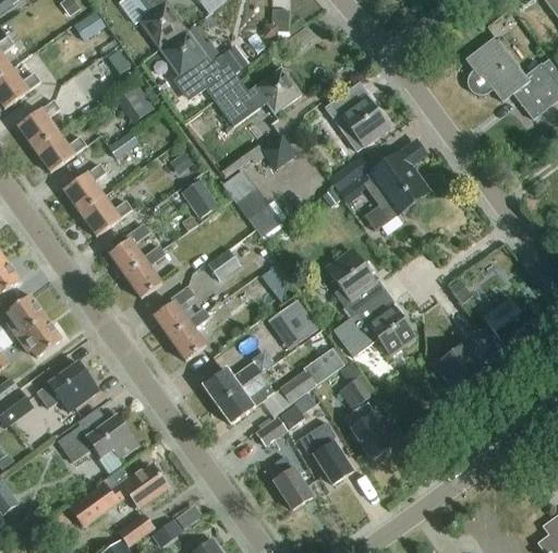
[(0,0),(0,10),(12,2),(10,0),(0,0)]
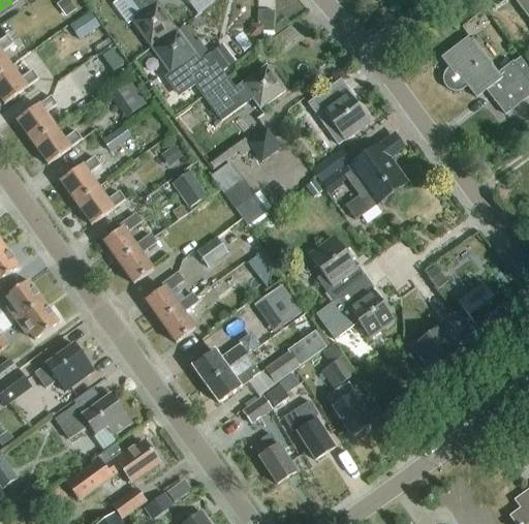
[(65,13),(75,6),(70,0),(58,0),(56,2),(65,13)]
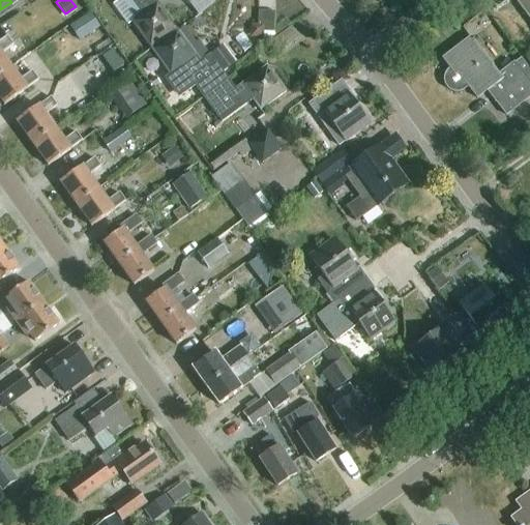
[(114,0),(129,20),(131,18),(151,46),(164,36),(164,35),(176,26),(157,0),(114,0)]
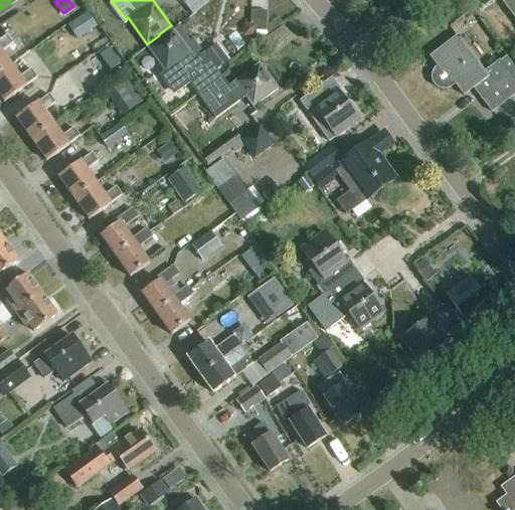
[(503,0),(514,16),(514,0),(503,0)]
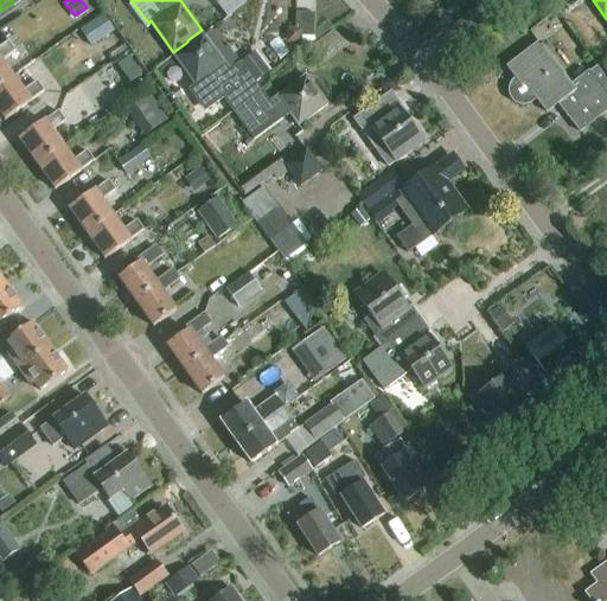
[(312,29),(313,7),(295,6),(295,27),(312,29)]
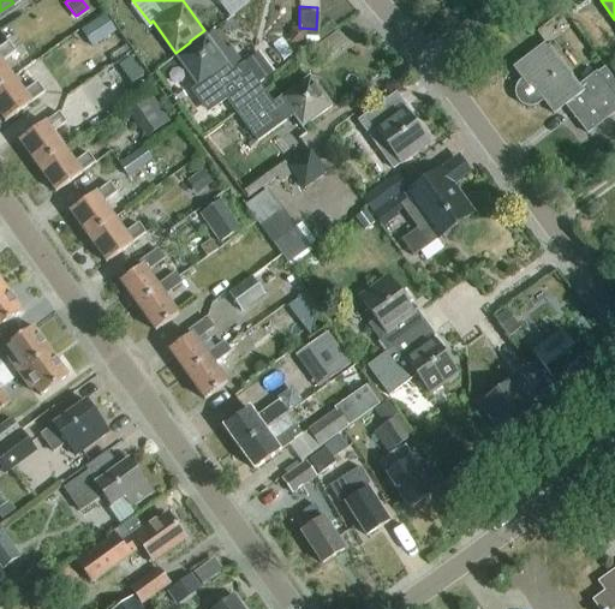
[(91,21),(102,36),(115,28),(103,11),(91,21)]
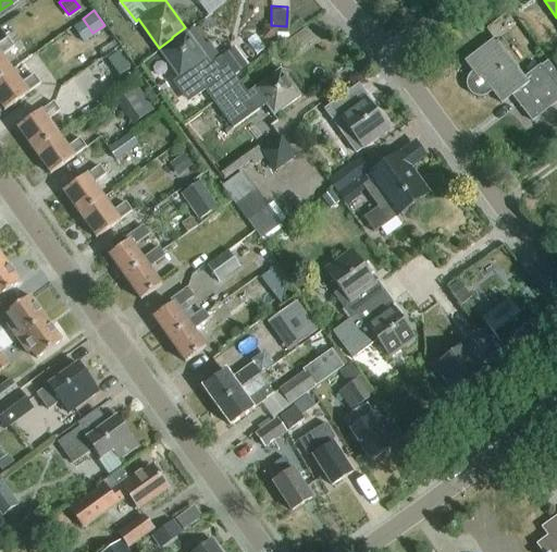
[(213,98),(239,80),(220,52),(209,61),(185,27),(172,37),(172,38),(159,48),(178,74),(172,80),(187,100),(205,87),(213,98)]
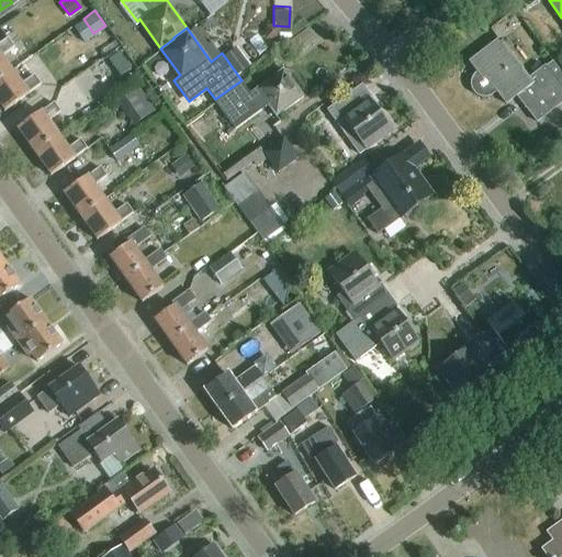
[(0,75),(12,67),(1,53),(13,44),(7,35),(0,40),(0,75)]
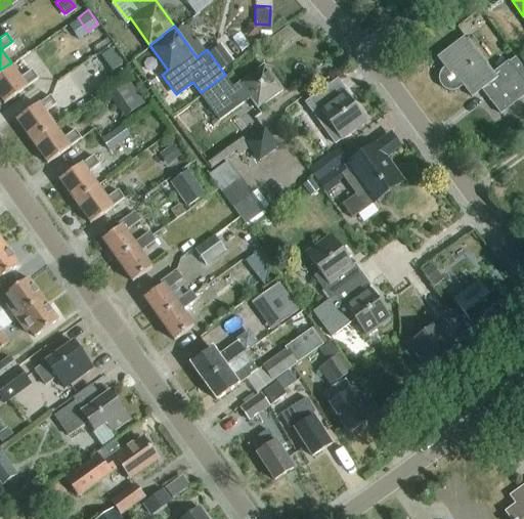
[(492,70),(465,33),(437,54),(445,63),(442,66),(441,68),(440,71),(439,74),(440,78),(442,82),(444,84),(448,86),(452,86),(456,86),(461,84),(463,82),(471,93),(481,85),(499,110),(523,91),(523,67),(515,54),(509,59),(508,58),(492,70)]
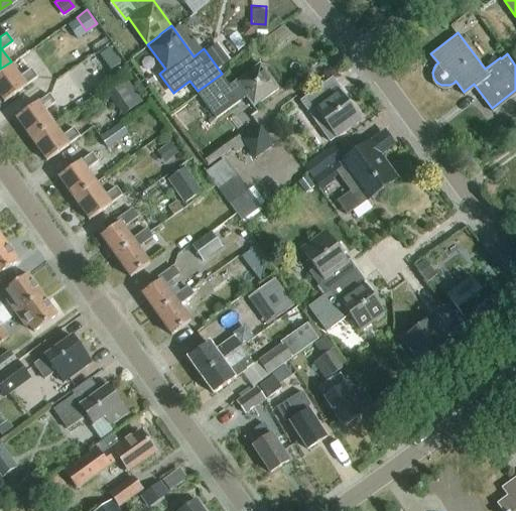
[(110,68),(119,60),(108,45),(99,52),(110,68)]
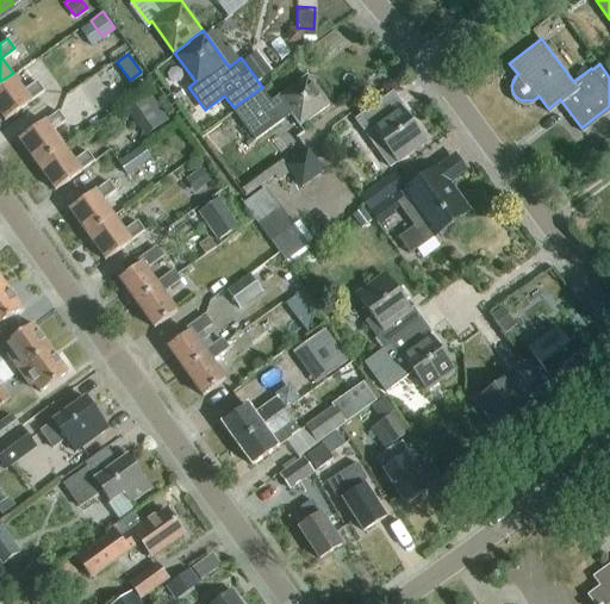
[(262,87),(234,107),(254,136),(290,110),(299,123),(329,101),(307,72),(271,98),(262,87)]
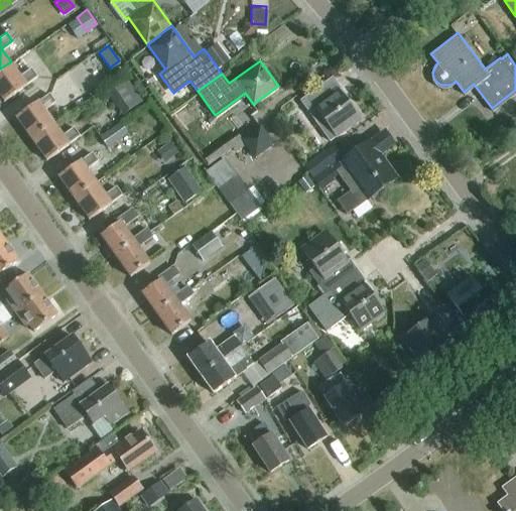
[(11,61),(0,69),(0,93),(4,99),(26,83),(37,75),(31,66),(20,74),(11,61)]
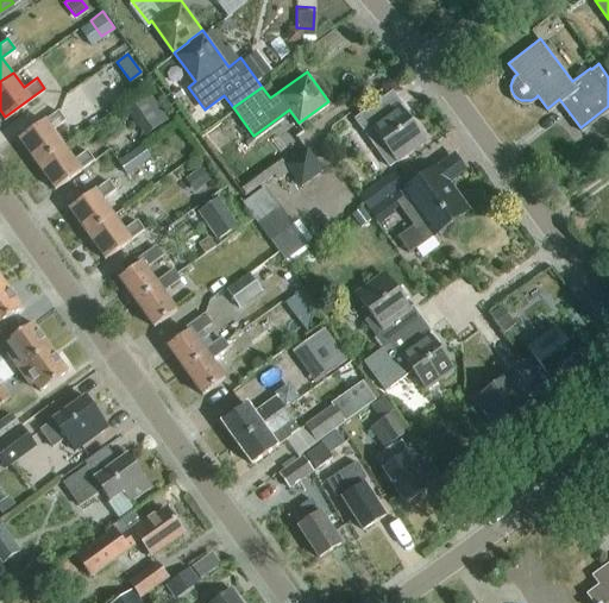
[(124,99),(143,130),(168,114),(149,83),(124,99)]
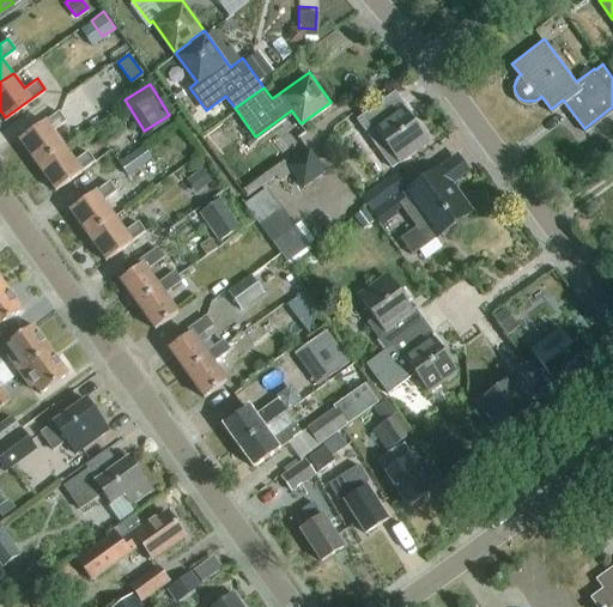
[(426,139),(400,104),(405,102),(394,87),(356,116),(375,143),(383,137),(400,159),(426,139)]
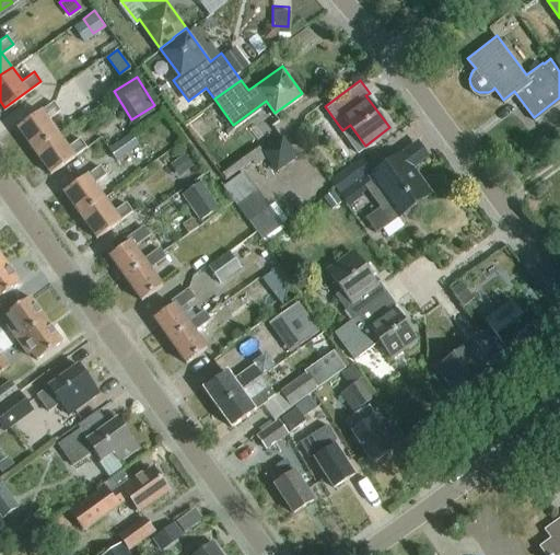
[(34,148),(58,130),(48,117),(60,108),(54,99),(42,107),(41,107),(16,125),(34,148)]
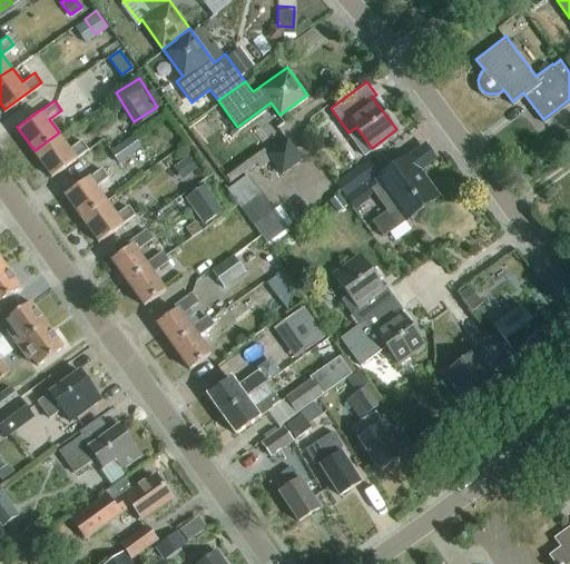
[(59,132),(35,150),(51,174),(76,156),(88,147),(81,138),(69,147),(59,132)]
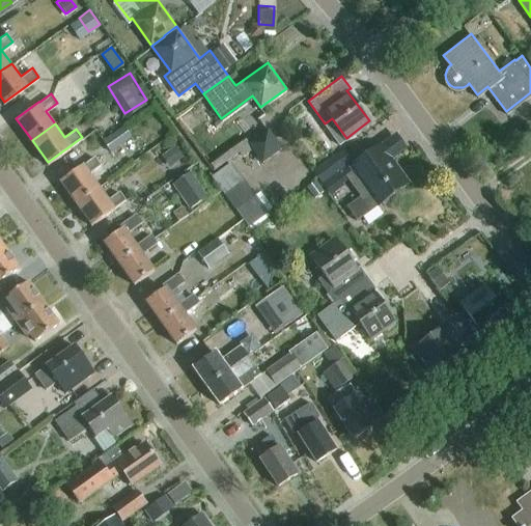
[(122,123),(110,133),(102,138),(109,149),(131,135),(122,123)]
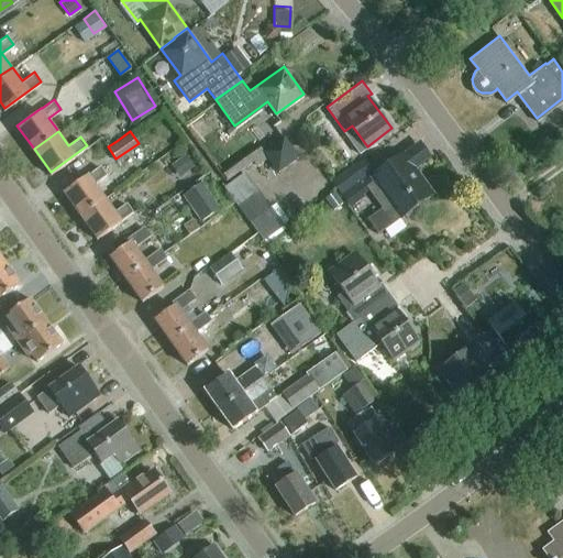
[(277,170),(297,155),(283,135),(264,150),(277,170)]
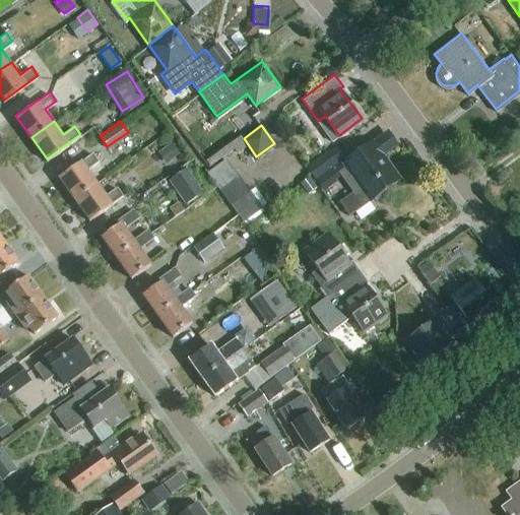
[(346,157),(336,143),(306,165),(322,189),(336,180),(335,178),(340,174),(354,192),(361,188),(369,198),(399,176),(383,153),(398,142),(387,128),(346,157)]
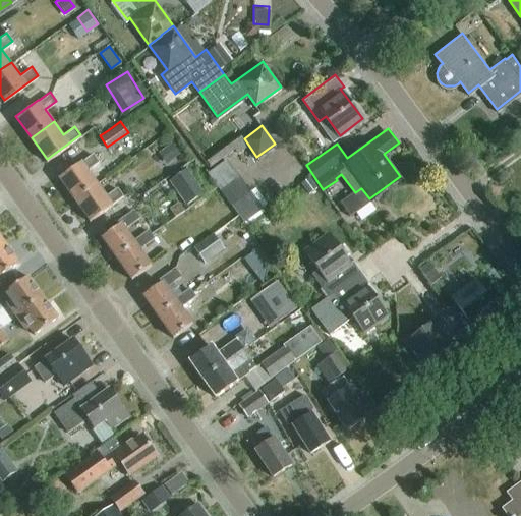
[(74,197),(97,181),(87,168),(99,160),(93,152),(81,160),(80,160),(58,176),(74,197)]
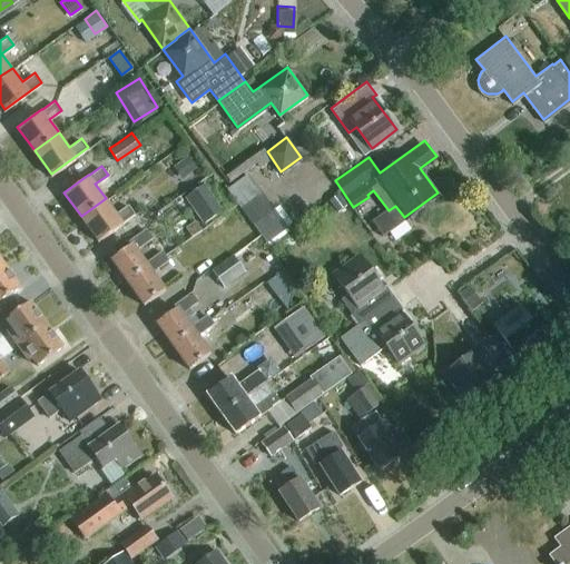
[(241,207),(261,191),(247,172),(227,188),(241,207)]
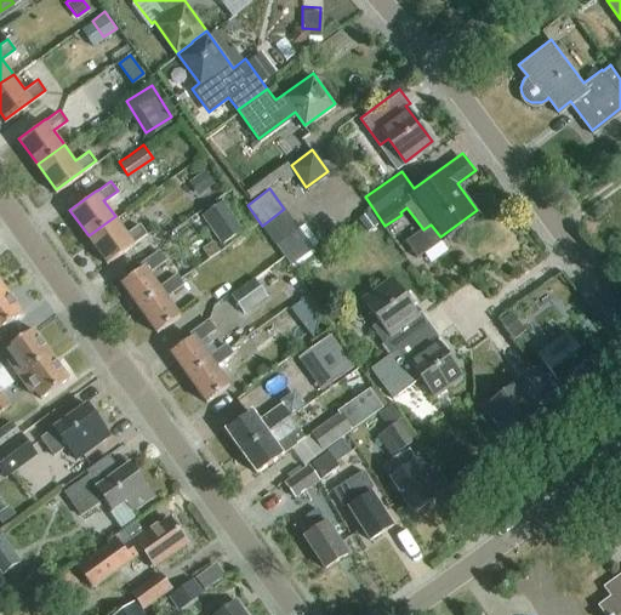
[(241,226),(222,198),(201,212),(221,240),(241,226)]
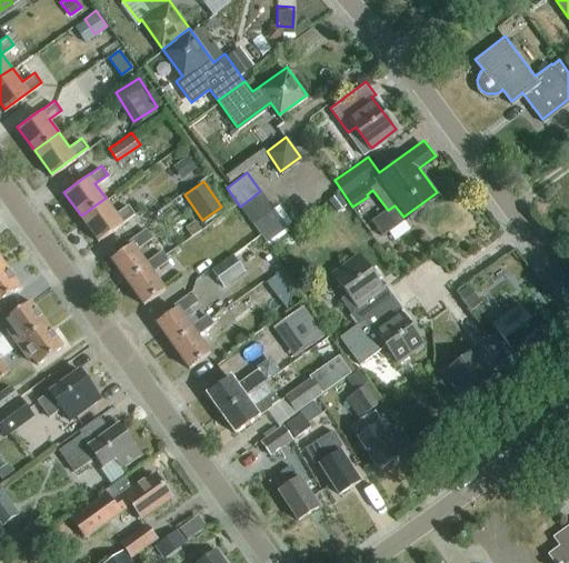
[(255,224),(275,210),(260,191),(240,207),(255,224)]
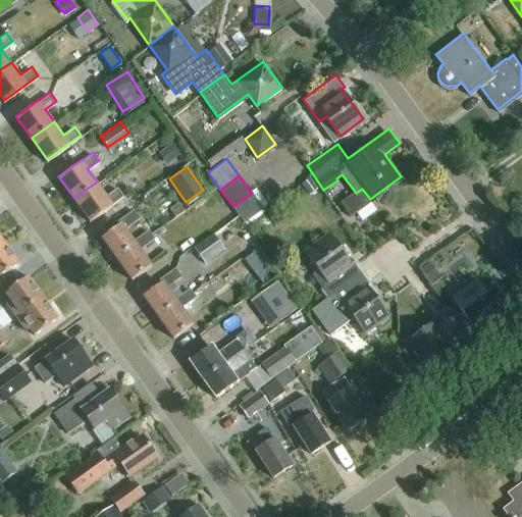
[(309,192),(317,186),(309,175),(301,182),(309,192)]
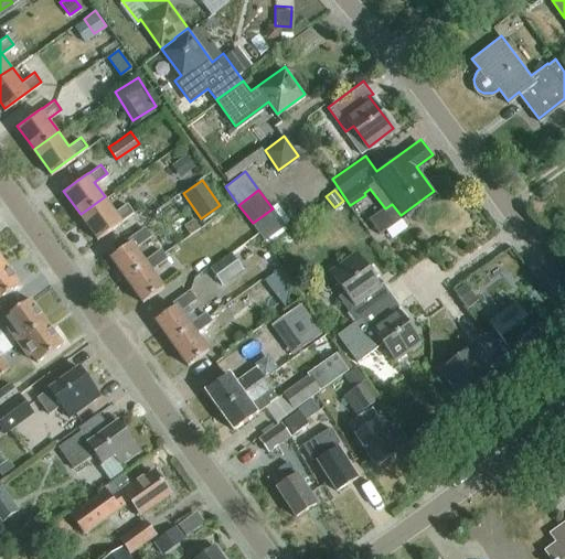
[(105,196),(81,214),(97,237),(121,219),(120,219),(134,211),(127,202),(115,211),(105,196)]
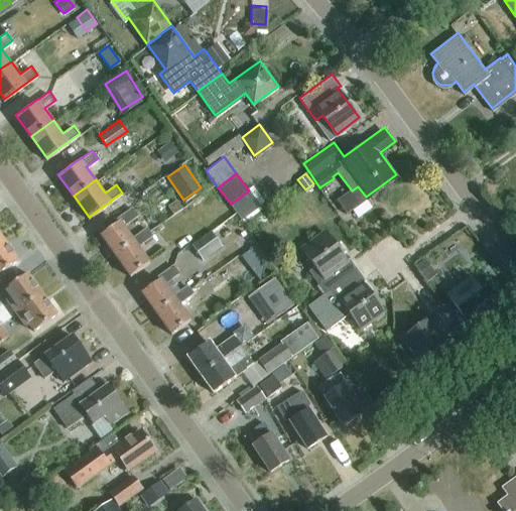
[(249,190),(231,204),(243,221),(261,208),(249,190)]
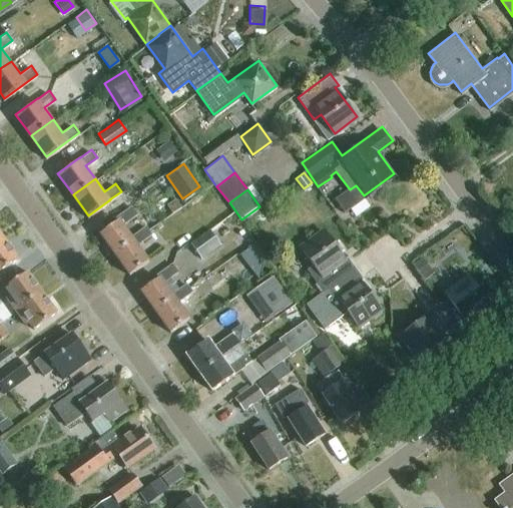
[(133,238),(131,234),(122,222),(136,212),(131,204),(116,215),(118,218),(100,231),(114,252),(133,238)]
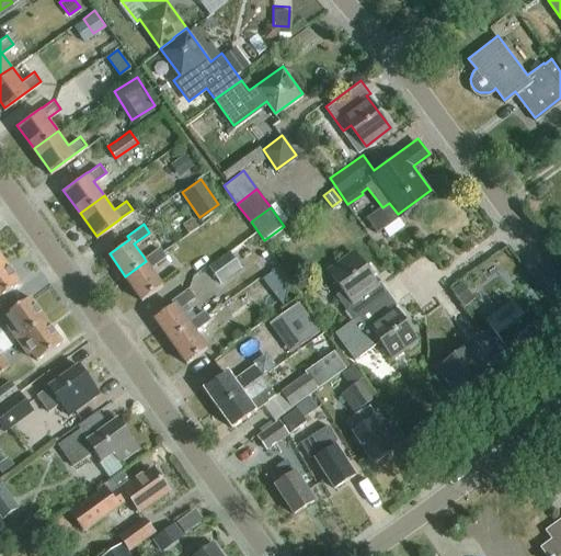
[(146,261),(125,276),(141,298),(162,283),(149,265),(164,253),(159,246),(144,257),(146,261)]
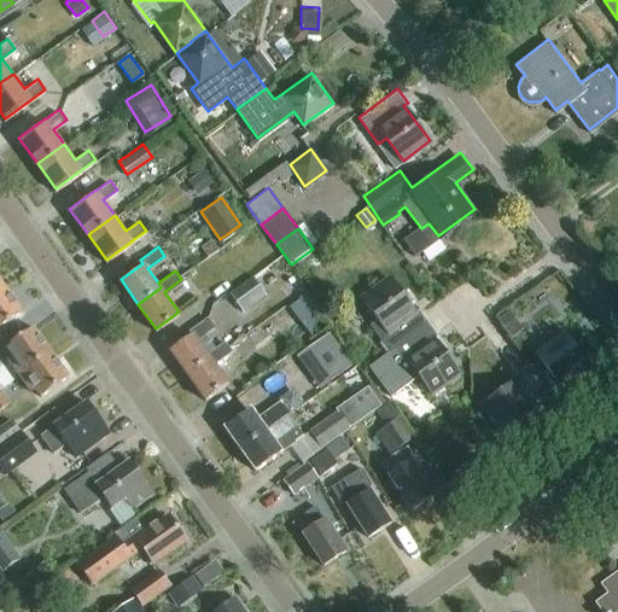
[(266,293),(252,274),(229,291),(243,310),(266,293)]
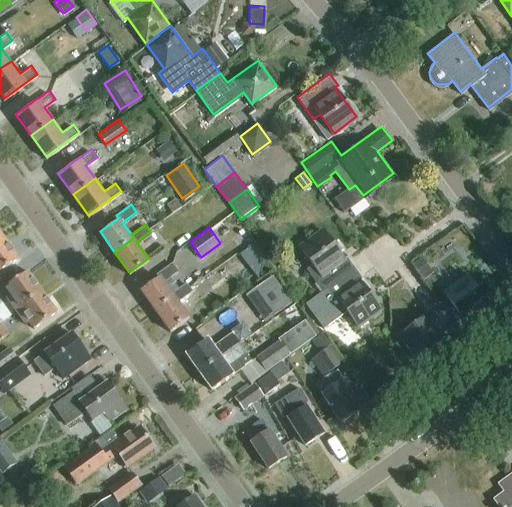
[(322,289),(354,265),(346,255),(343,257),(322,227),(299,244),(313,262),(306,267),(322,289)]
